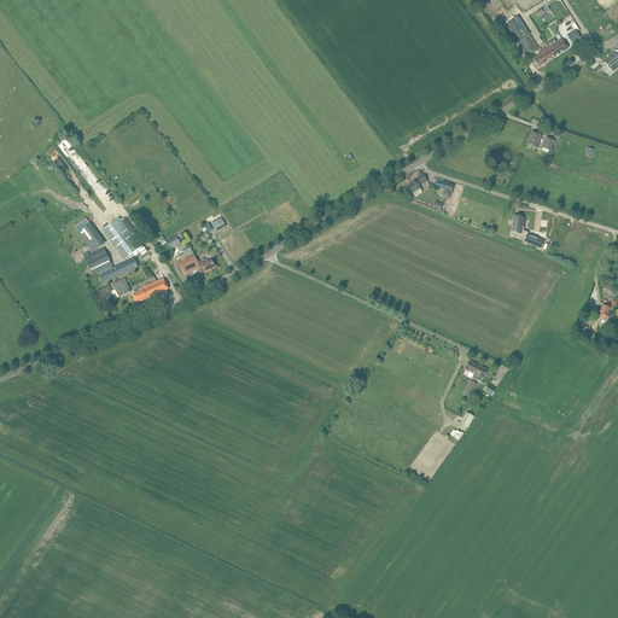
[(525,53),(536,46),(517,17),(506,24),(525,53)]
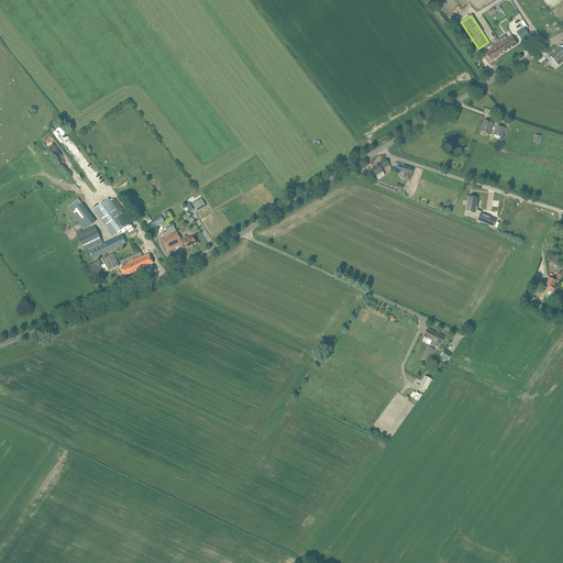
[(521,40),(529,35),(525,28),(517,32),(521,40)]
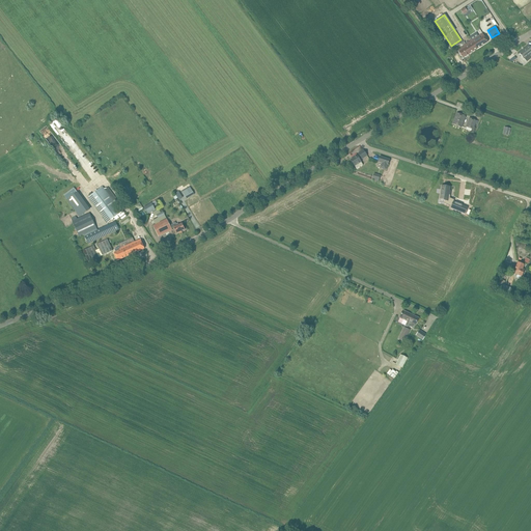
[(465,47),(458,51),(463,58),(487,42),(485,37),(482,34),(464,46),(465,47)]
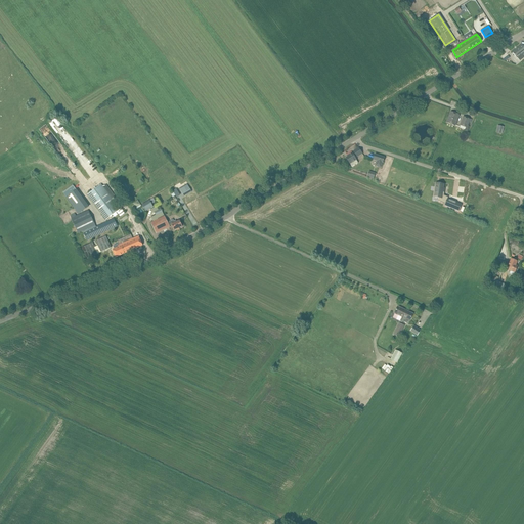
[(517,58),(517,57),(520,61),(523,57),(523,55),(523,54),(523,53),(523,47),(522,45),(513,52),(517,58)]
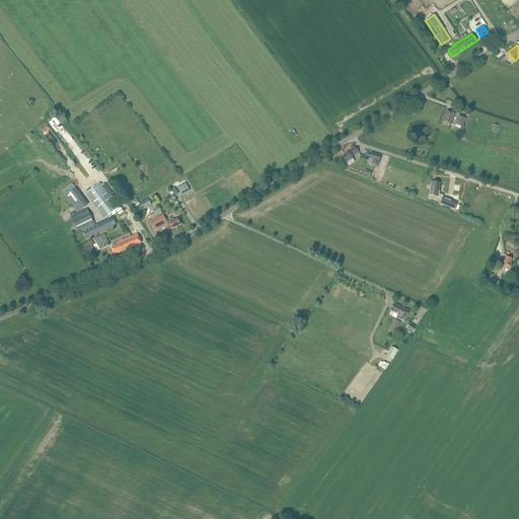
[(451,125),(455,115),(446,110),(442,122),(451,125)]
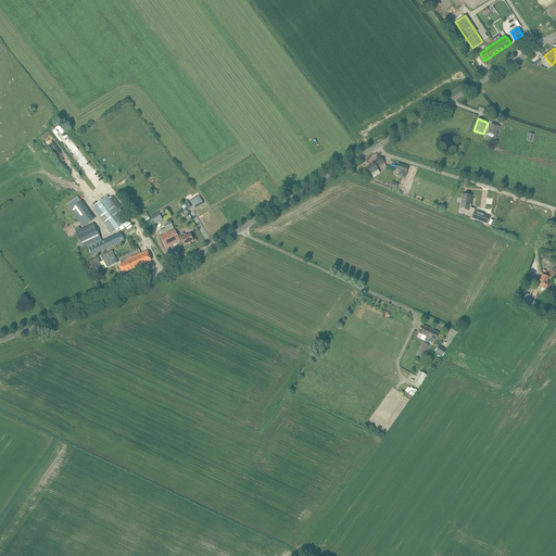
[(495,136),(498,127),(491,124),(488,133),(495,136)]
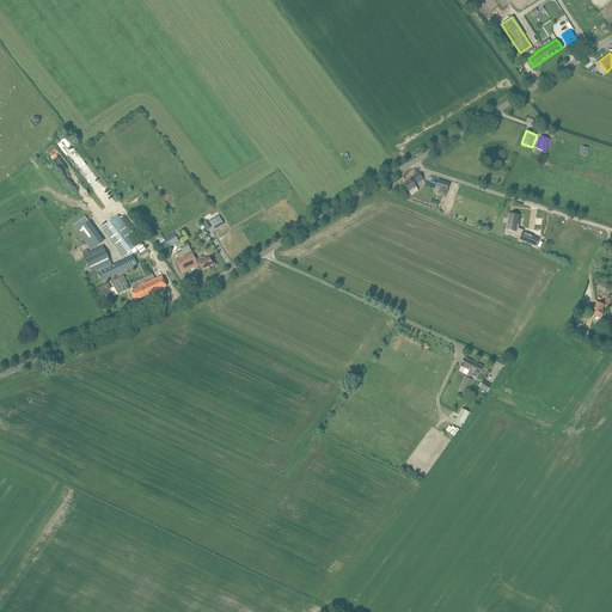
[(78,160),(81,158),(68,139),(65,141),(78,160)]
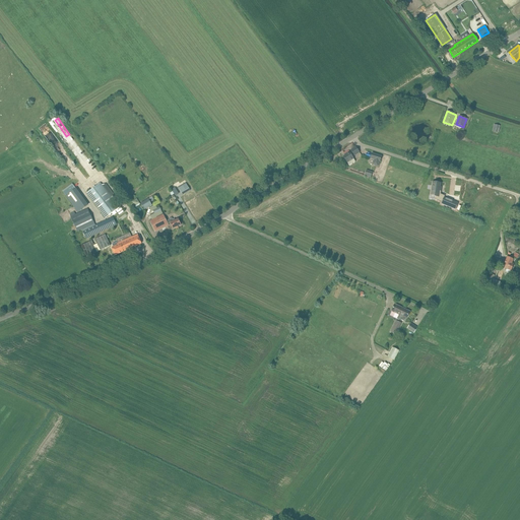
[(80,147),(72,152),(85,169),(92,163),(80,147)]
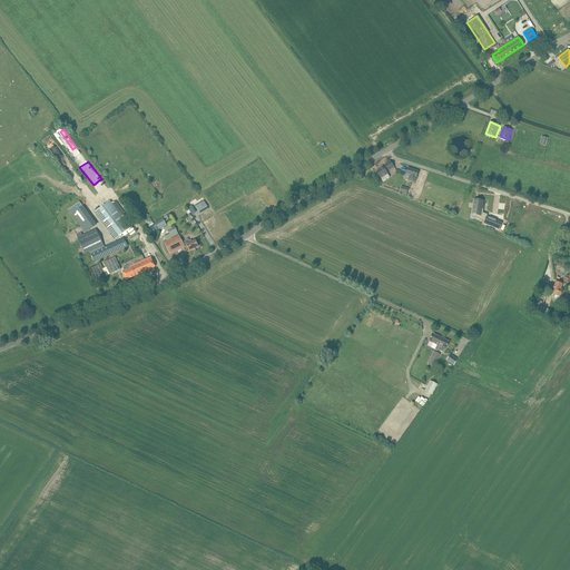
[(380,169),(376,172),(379,175),(377,176),(380,178),(380,177),(381,178),(383,182),(390,177),(387,174),(386,172),(394,167),(390,161),(384,165),(385,166),(383,168),(382,167),(380,168),(380,169)]
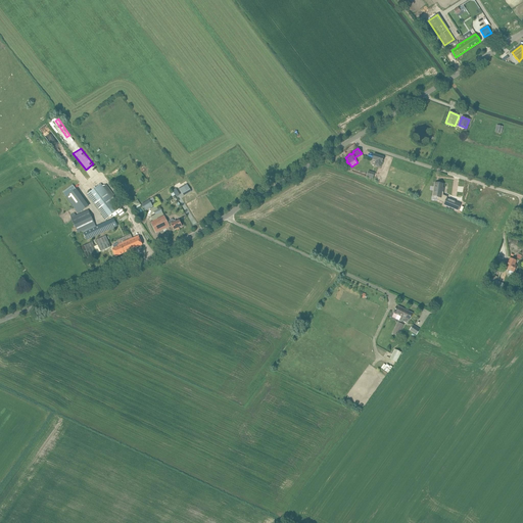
[(384,157),(375,154),(373,159),(377,160),(376,165),(380,167),(382,161),(383,162),(384,157)]
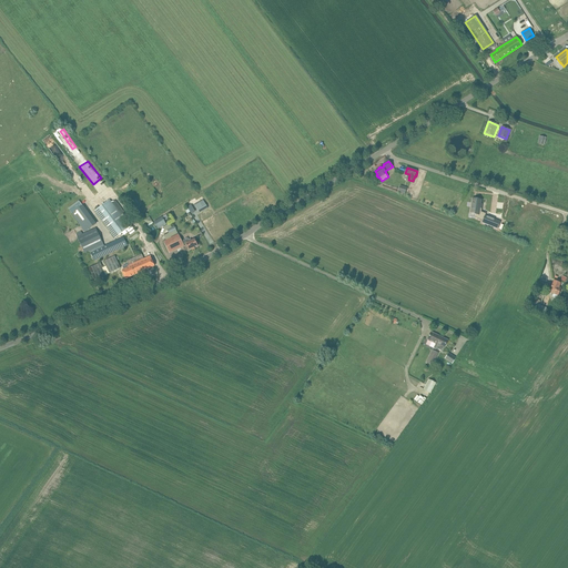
[(93,184),(100,193),(107,188),(101,179),(93,184)]
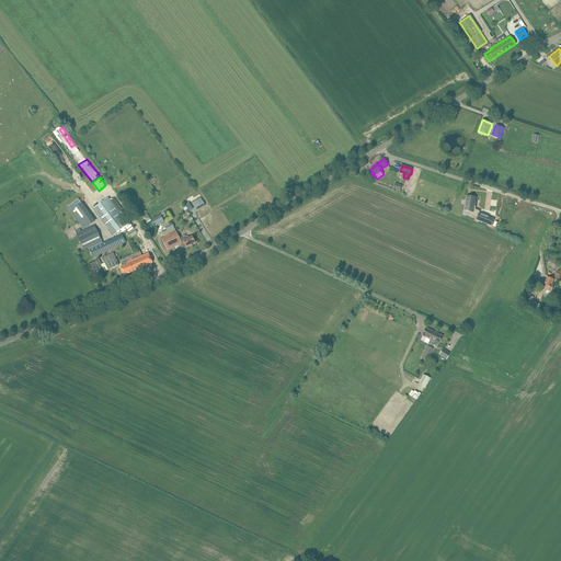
[(467,196),(465,210),(470,212),(469,215),(471,215),(477,218),(476,220),(491,226),(494,219),(493,219),(480,213),(479,213),(480,212),(476,209),(476,206),(476,202),(474,202),(476,198),(467,196)]
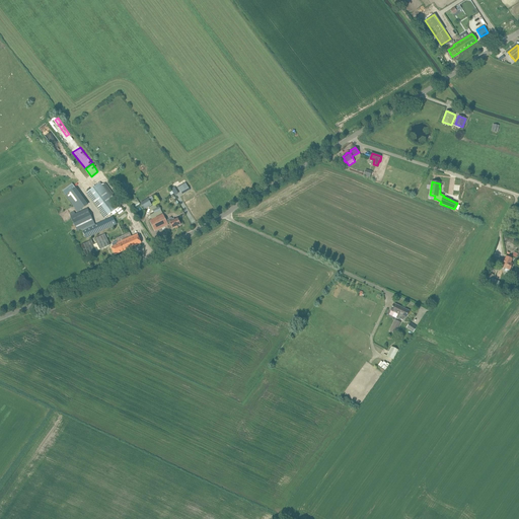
[(86,193),(105,217),(119,207),(100,182),(86,193)]
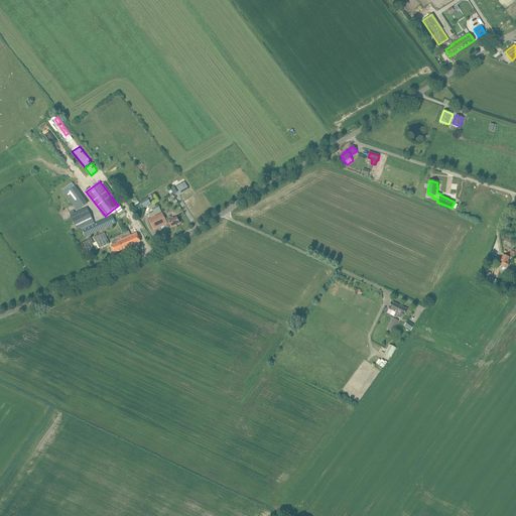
[(184,181),(176,186),(181,194),(188,188),(184,181)]
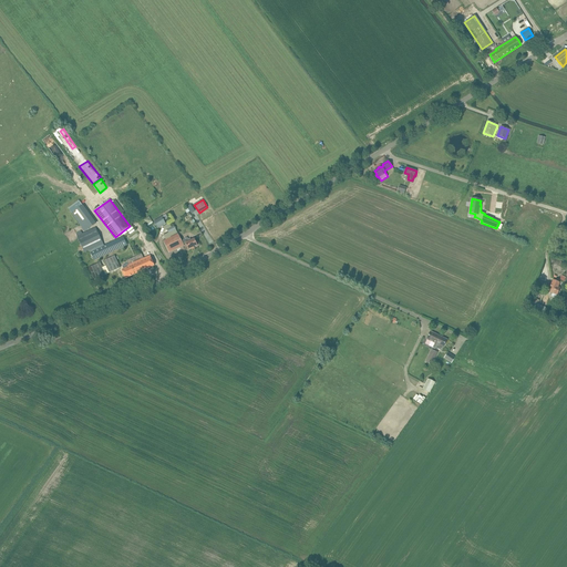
[(95,224),(82,205),(71,214),(84,232),(95,224)]
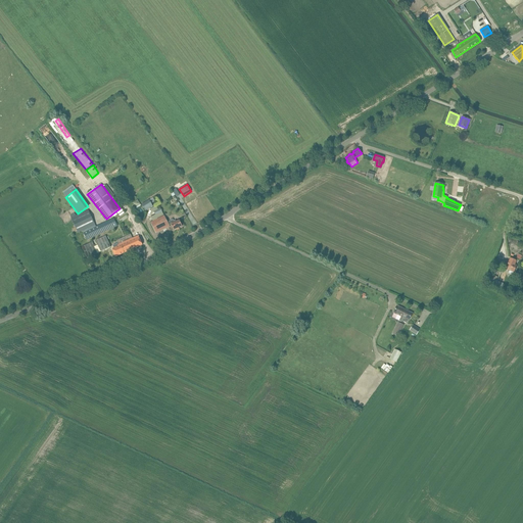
[(133,202),(137,208),(142,205),(138,199),(133,202)]
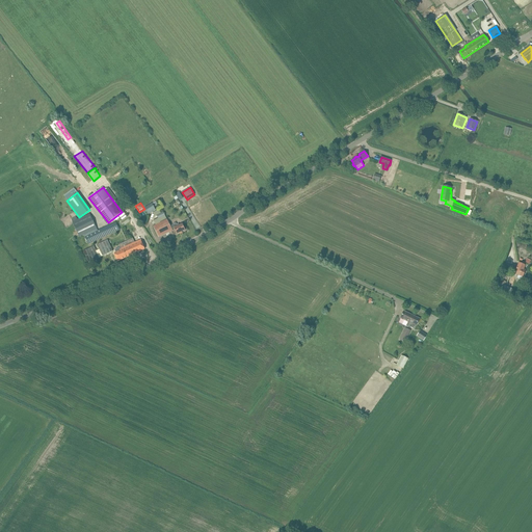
[(152,204),(144,208),(148,214),(155,209),(152,204)]
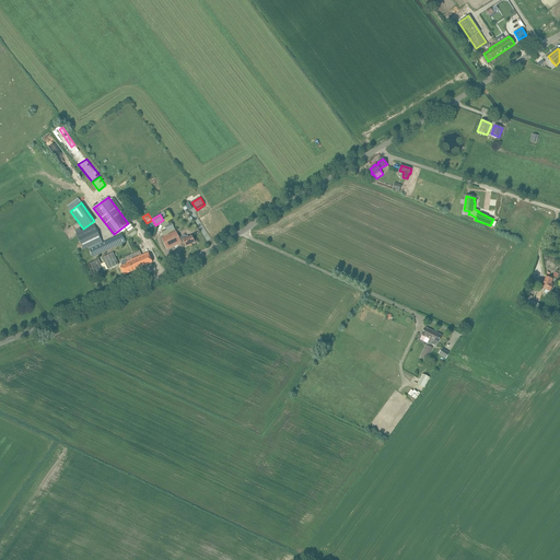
[(165,226),(167,233),(174,229),(172,223),(165,226)]
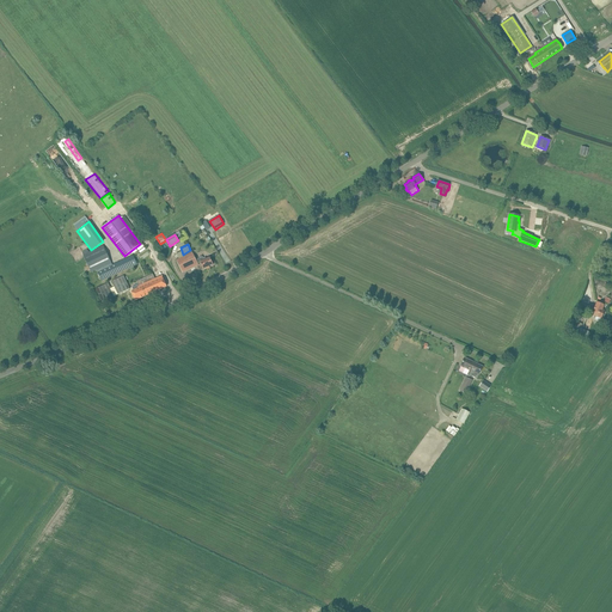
[(111,263),(103,246),(83,256),(91,273),(111,263)]
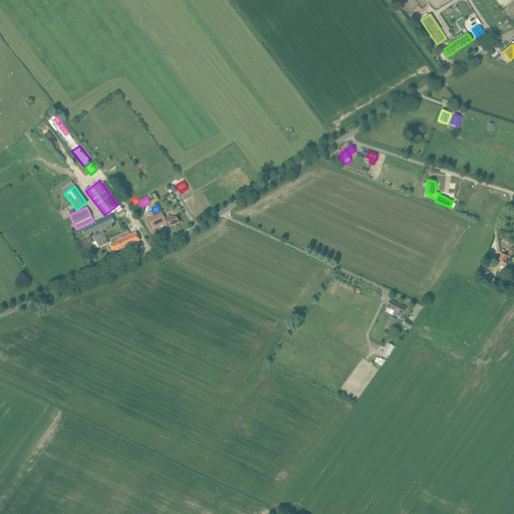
[(162,212),(149,219),(154,229),(167,223),(166,221),(168,220),(171,226),(179,222),(176,217),(172,219),(171,215),(167,217),(167,218),(165,219),(162,212)]
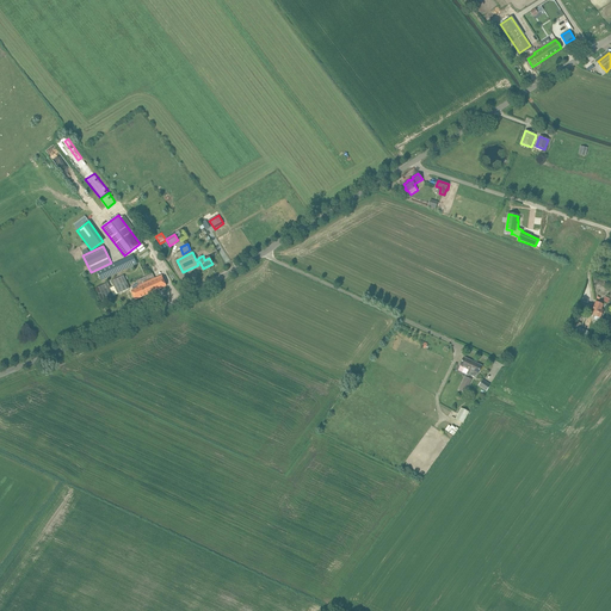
[(111,265),(98,271),(98,272),(102,281),(137,264),(133,254),(111,265)]
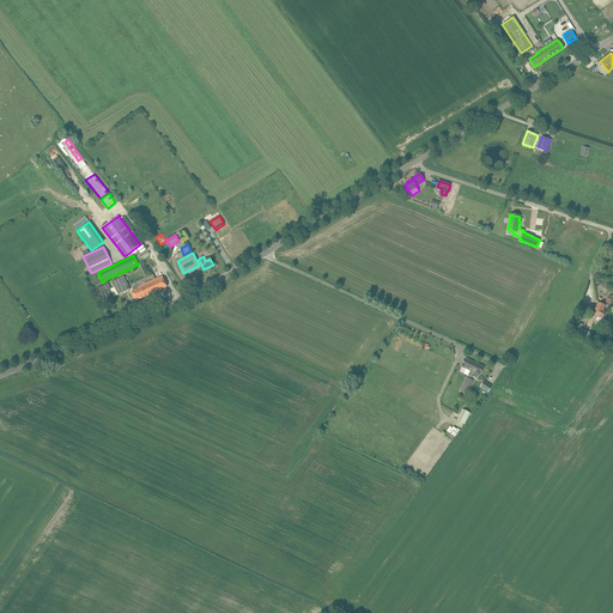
[(134,291),(132,292),(133,296),(135,301),(167,287),(164,281),(162,277),(152,280),(150,277),(145,280),(146,283),(138,287),(138,286),(133,289),(134,291)]
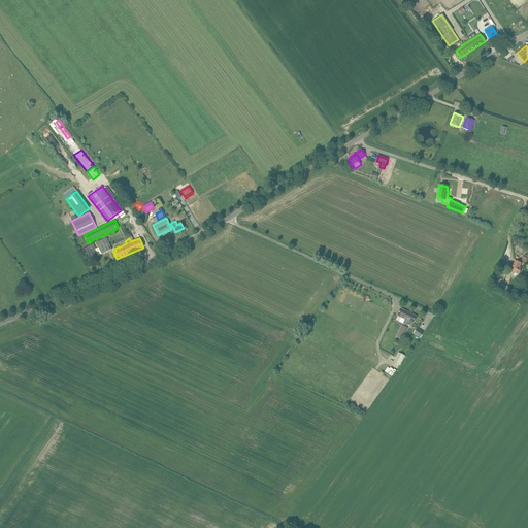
[(517,276),(518,276),(522,268),(520,267),(521,263),(515,261),(510,271),(515,272),(514,274),(514,275),(517,276)]
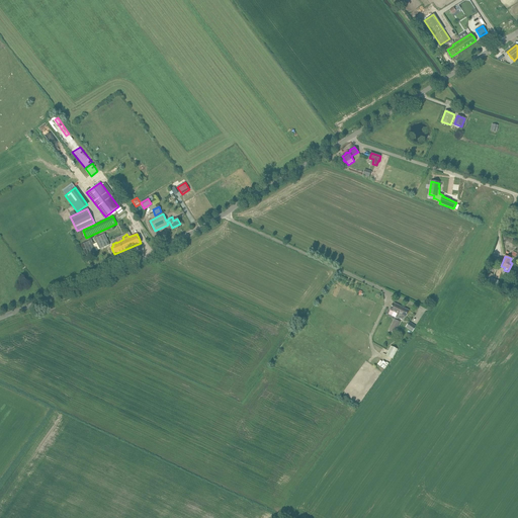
[(484,282),(496,287),(499,280),(492,278),(493,274),(488,272),(484,282)]
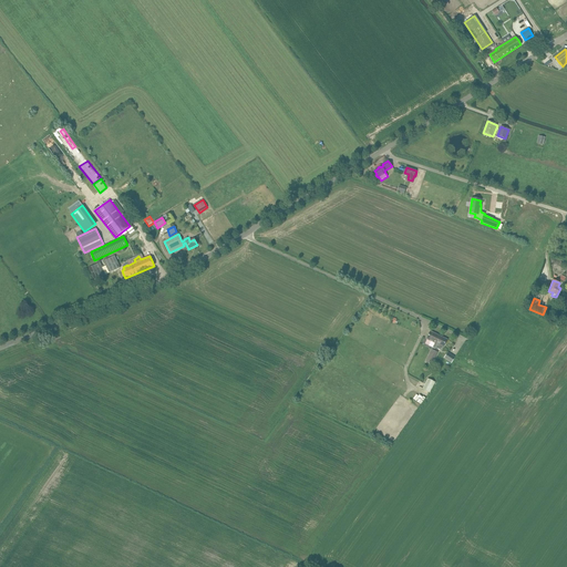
[(443,348),(447,340),(431,331),(426,339),(435,343),(433,348),(435,349),(436,348),(442,351),(443,348)]
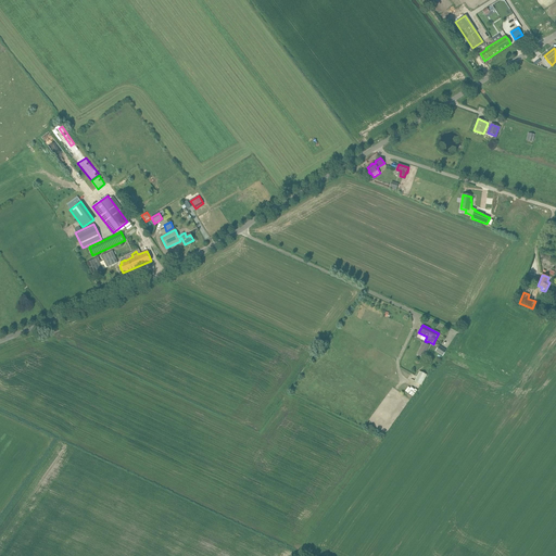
[(429,345),(424,343),(418,355),(424,357),(429,345)]
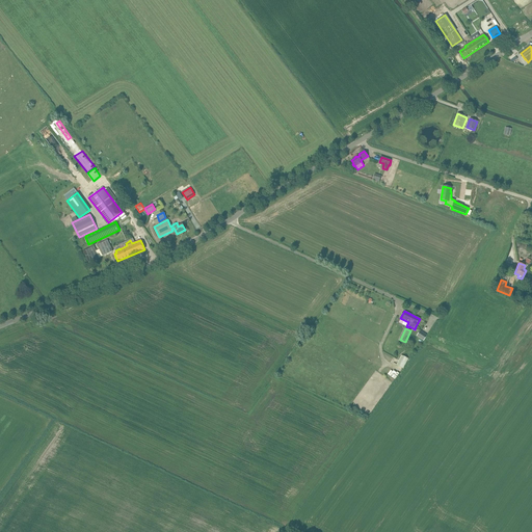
[(416,337),(423,341),(427,336),(420,330),(416,337)]
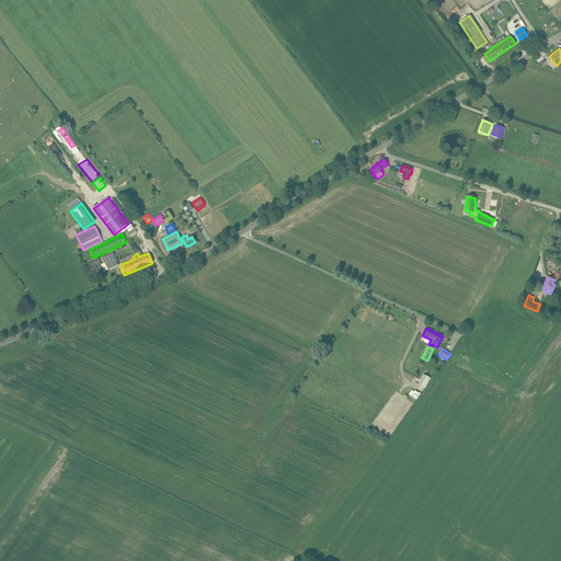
[(418,385),(425,389),(430,378),(423,375),(418,385)]
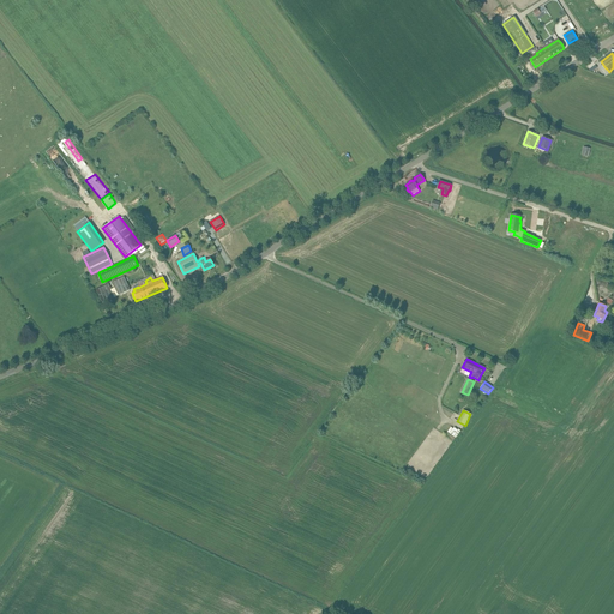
[(452,426),(449,432),(458,438),(462,432),(452,426)]
